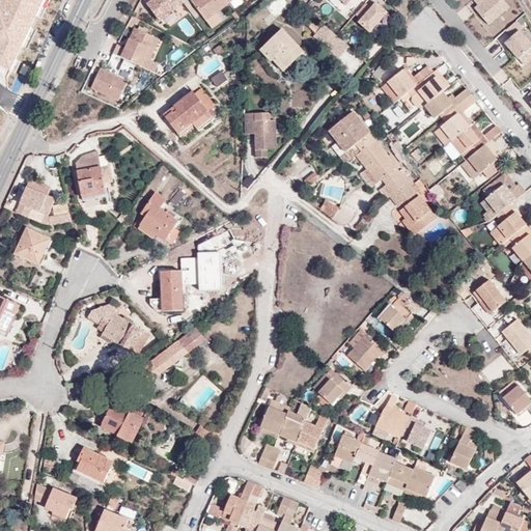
[(43,0),(0,0),(0,66),(9,71),(43,0)]
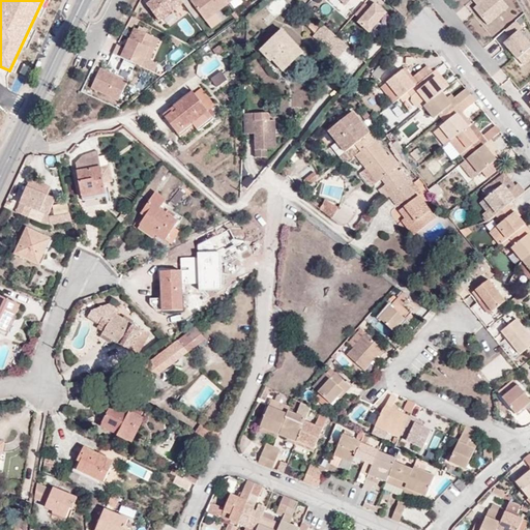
[(171,4),(176,0),(150,0),(146,3),(158,20),(174,8),(171,4)]
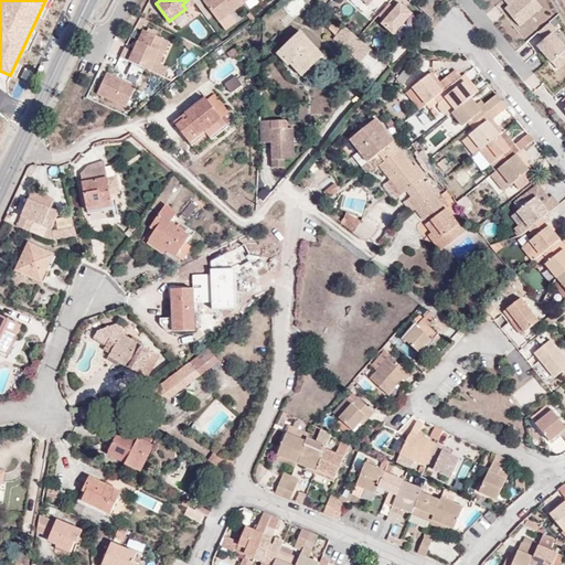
[(203,0),(202,1),(217,21),(242,3),(238,0),(203,0)]
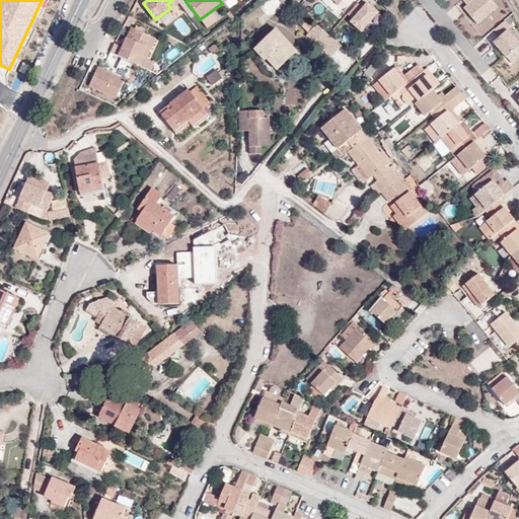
[(463,0),(469,6),(465,8),(479,24),(500,7),(493,0),(463,0)]
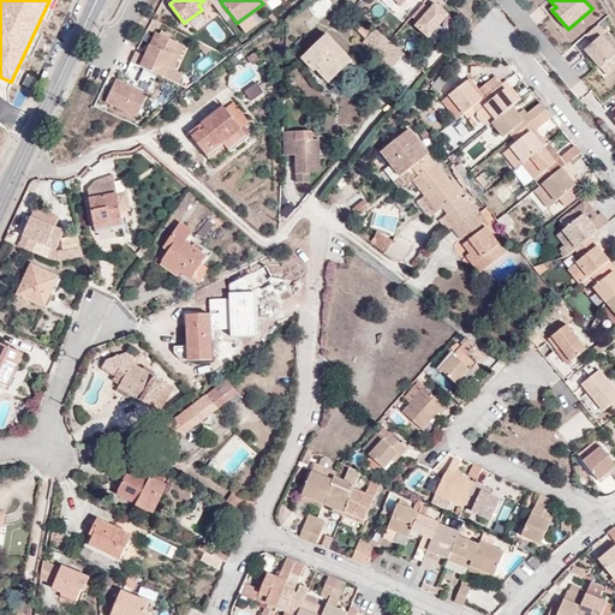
[(430,9),(423,3),(411,16),(418,22),(416,25),(428,36),(448,13),(435,3),(430,9)]
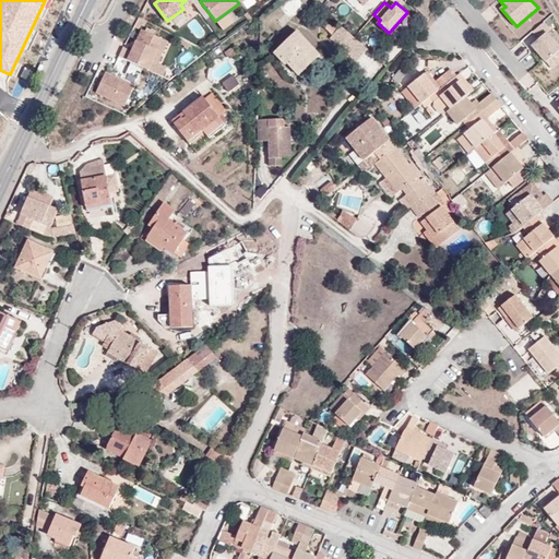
[(319,26),(321,24),(332,35),(337,28),(328,19),(326,20),(323,15),(314,22),(319,26)]
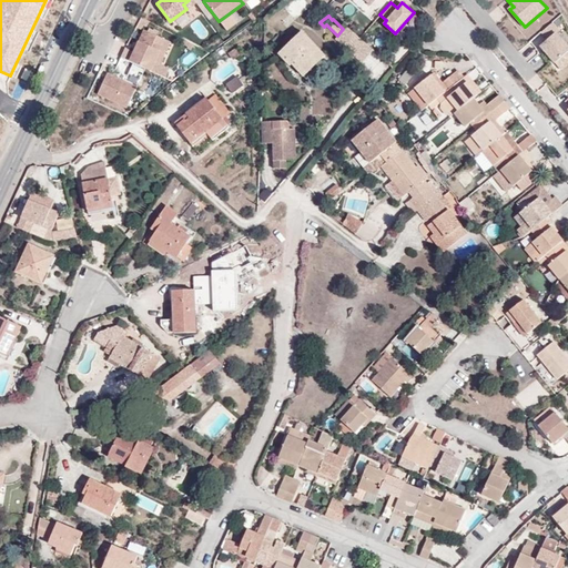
[(560,31),(554,23),(543,32),(549,40),(541,47),(556,63),(567,53),(567,47),(557,33),(560,31)]
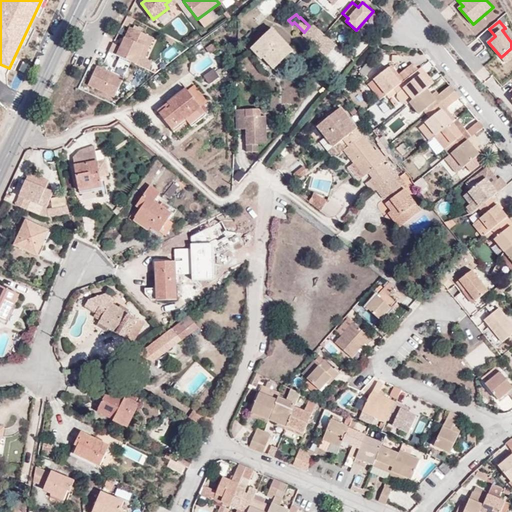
[(309,26),(304,32),(302,34),(327,56),(336,45),(324,34),(312,23),(309,26)]
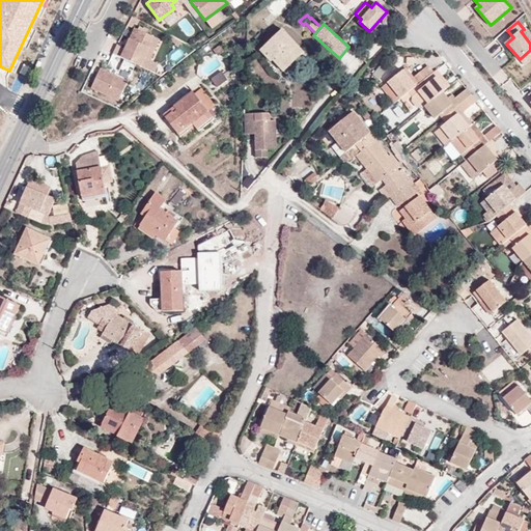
[(132,28),(118,57),(119,57),(135,64),(137,65),(141,58),(145,60),(156,38),(132,28)]
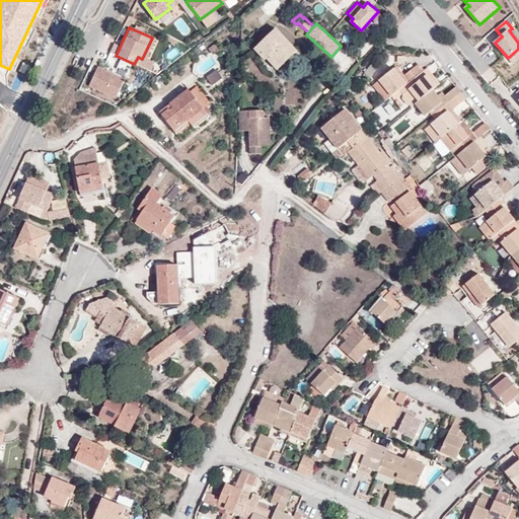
[(298,52),(277,29),(261,45),(282,67),(298,52)]
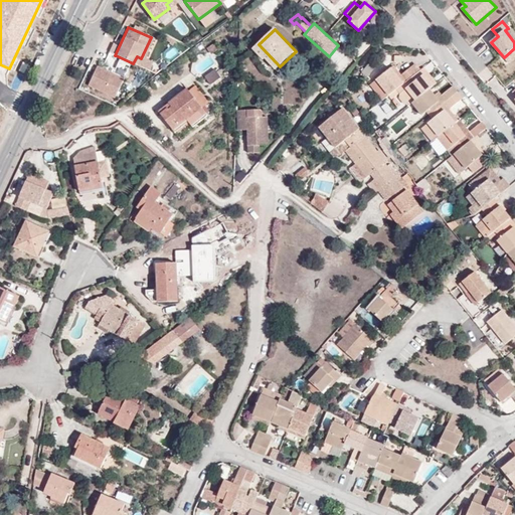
[(277,69),(280,66),(259,44),(253,48),(264,59),(266,57),(277,69)]
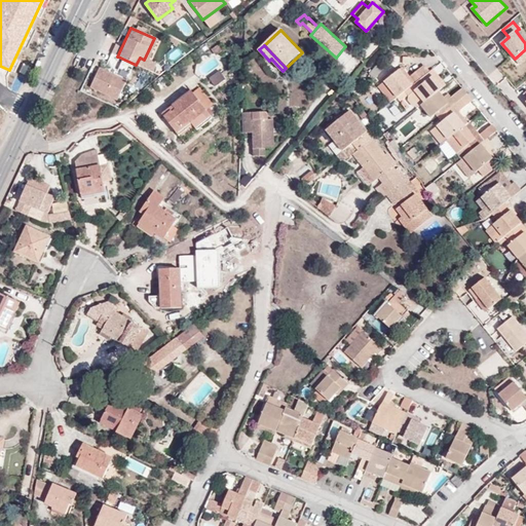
[(115,64),(130,71),(134,64),(118,57),(115,64)]
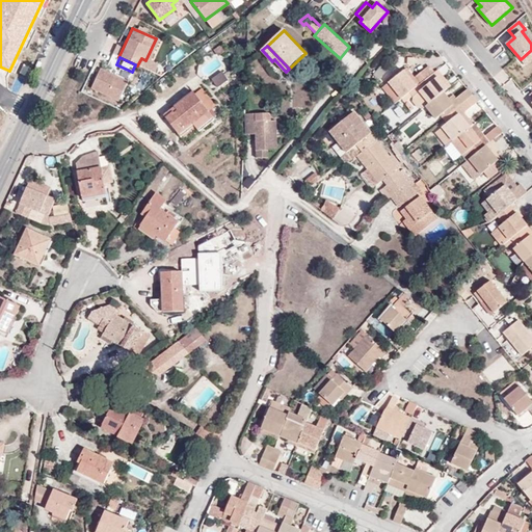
[(389,68),(383,62),(373,75),(378,79),(389,68)]
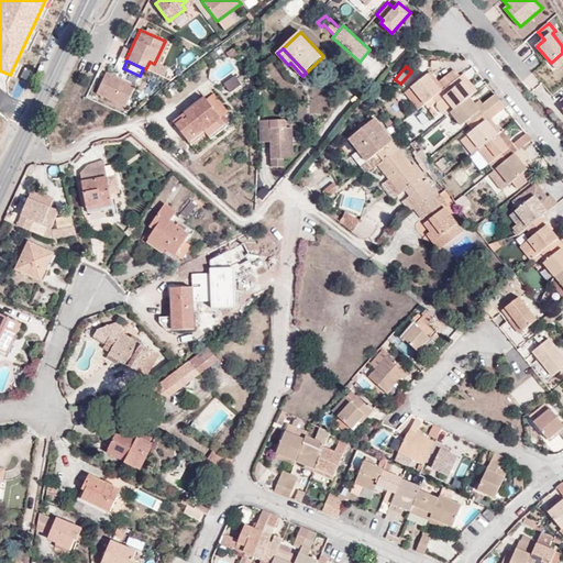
[(460,77),(453,69),(440,81),(445,88),(460,77)]
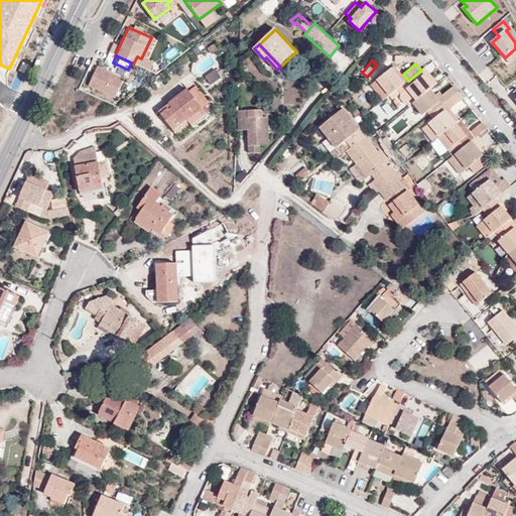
[(402,76),(395,66),(392,68),(404,84),(408,81),(403,75),(402,76)]
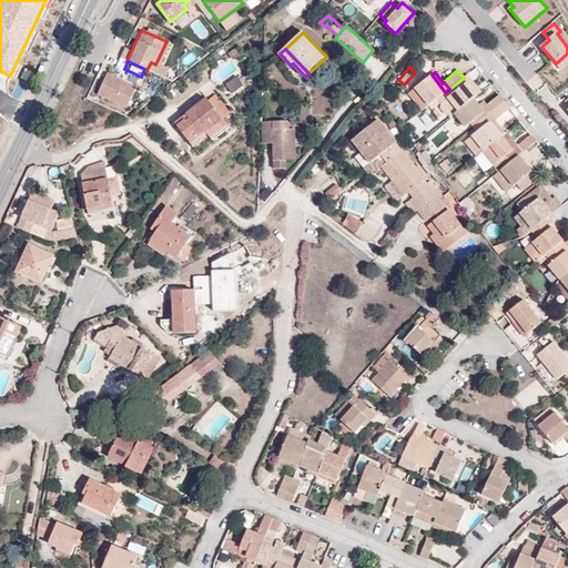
[(95,94),(125,108),(134,88),(105,74),(95,94)]
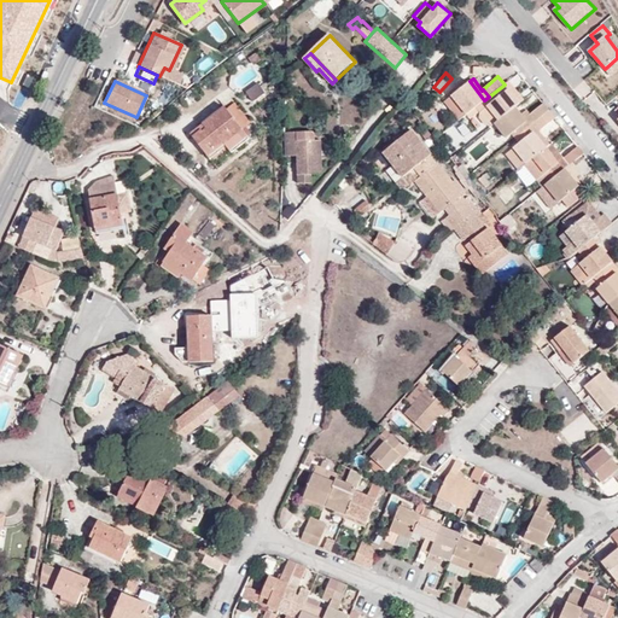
[(484,100),(470,81),(450,97),(465,116),(483,101),(484,100)]
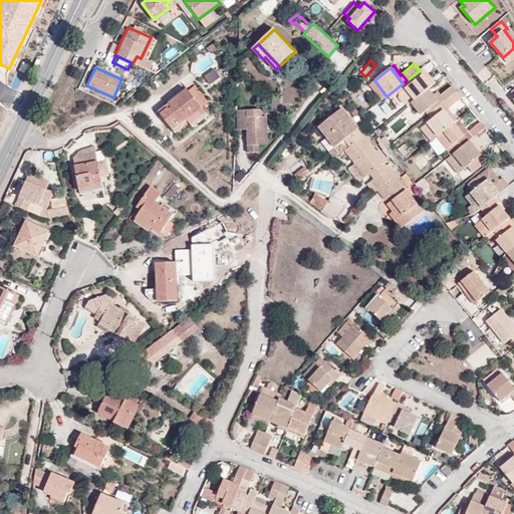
[(432,86),(435,83),(423,67),(420,70),(432,86)]
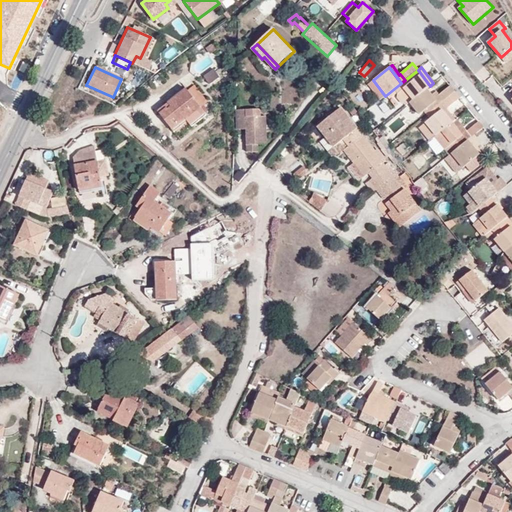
[(220,77),(214,70),(204,77),(210,85),(220,77)]
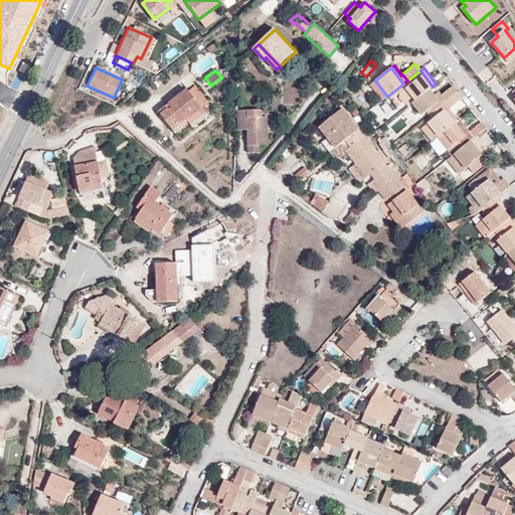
[(428,90),(433,87),(420,70),(407,80),(403,83),(402,84),(414,101),(428,90)]
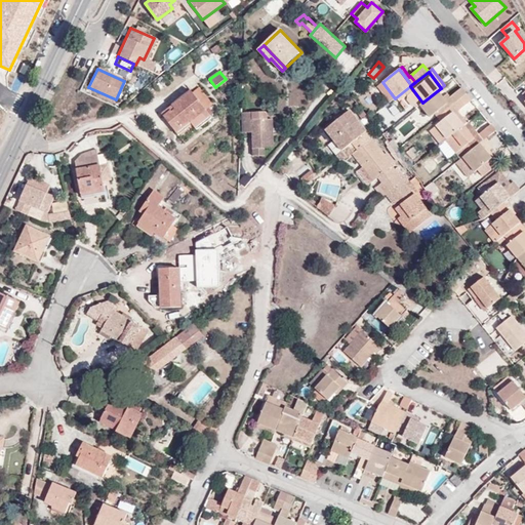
[(390,103),(395,98),(382,82),(377,86),(390,103)]
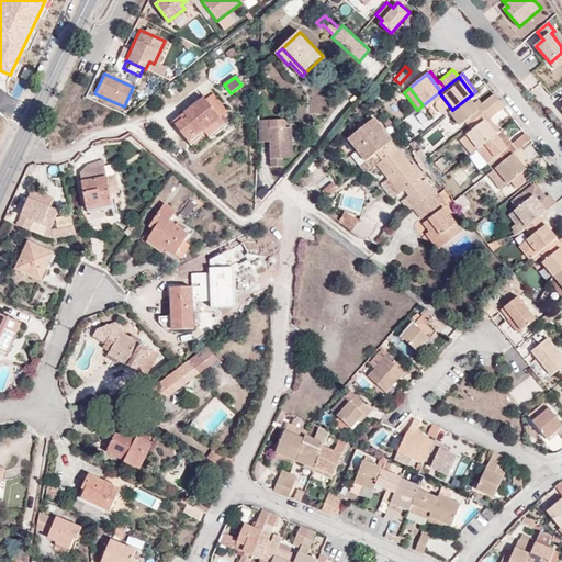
[(228,112),(214,93),(206,100),(221,117),(228,112)]
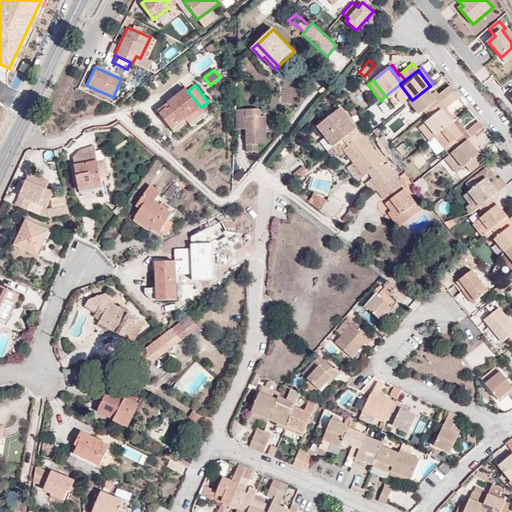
[(443,101),(454,91),(450,85),(438,95),(443,101)]
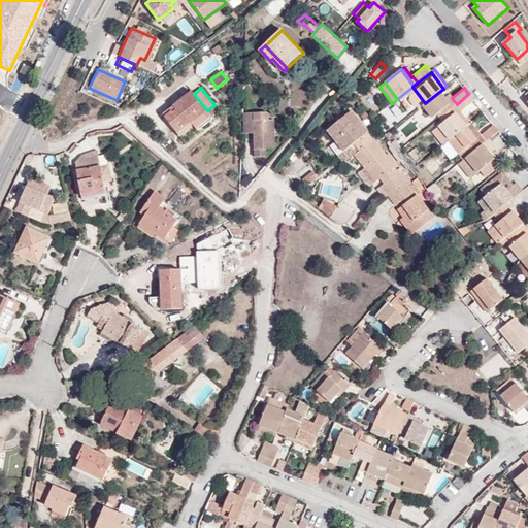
[(185,128),(192,123),(207,110),(194,94),(193,92),(174,106),(176,109),(173,112),(172,110),(165,117),(173,127),(179,123),(185,128)]
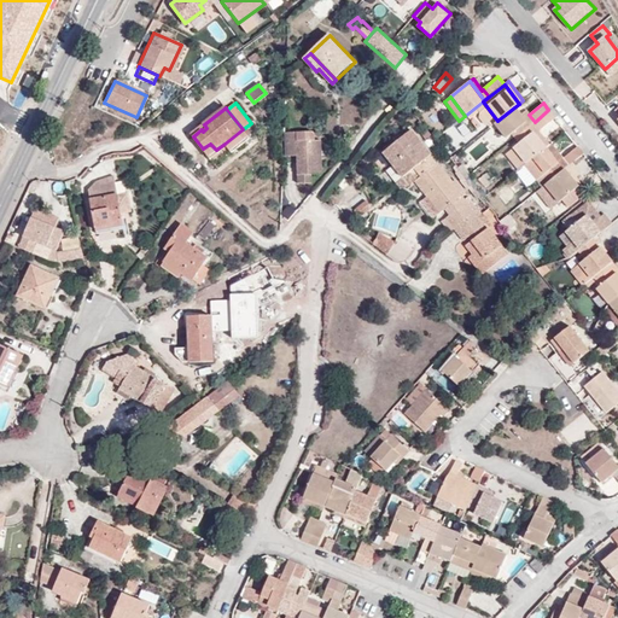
[(497,121),(494,123),(506,138),(526,122),(519,112),(514,108),(497,121)]
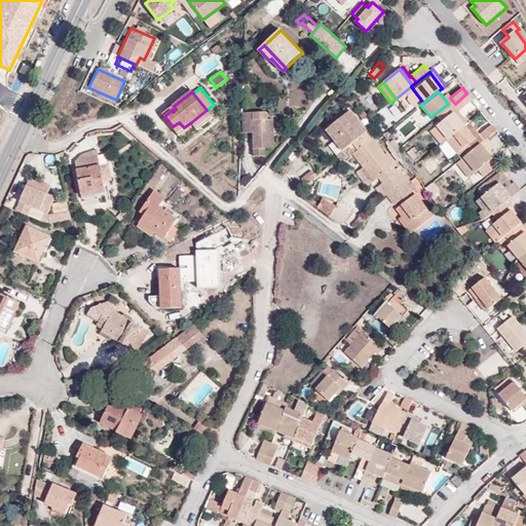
[(430,117),(434,121),(439,116),(450,107),(454,104),(455,104),(450,98),(446,92),(442,96),(448,104),(430,117)]
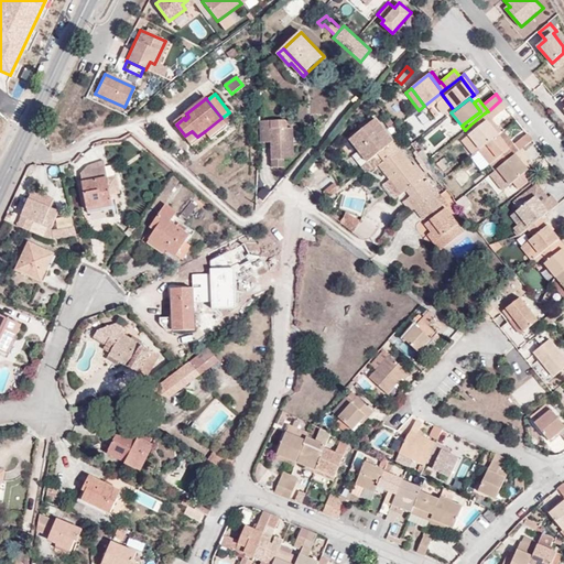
[(492,119),(507,108),(500,100),(488,111),(487,111),(492,119)]
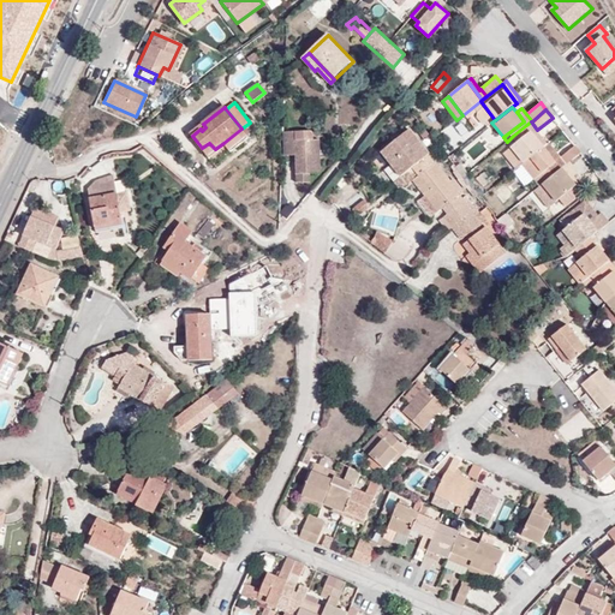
[(472,129),(477,125),(472,118),(467,120),(472,129)]
